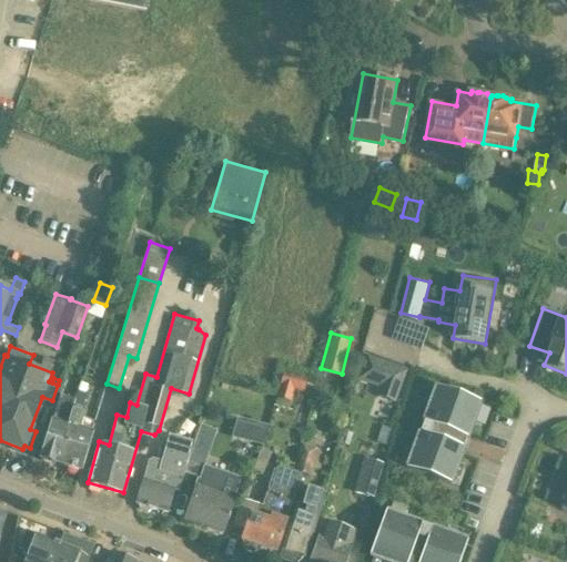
[(407,367),(366,353),(358,376),(400,390),(407,367)]
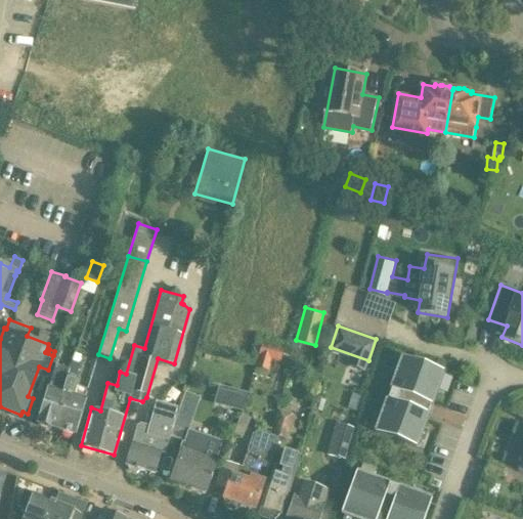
[(280,360),(285,346),(262,340),(255,364),(269,369),(272,358),(280,360)]
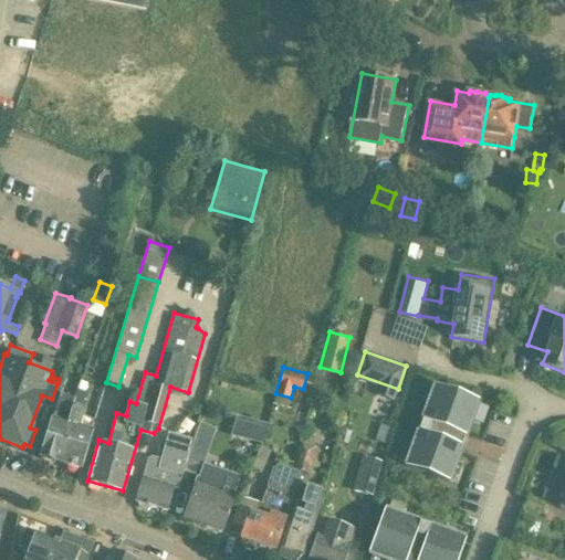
[(86,398),(89,390),(85,389),(89,380),(81,378),(75,398),(74,398),(72,407),(62,440),(64,441),(58,460),(80,467),(92,428),(79,423),(83,408),(82,407),(84,397),(86,398)]
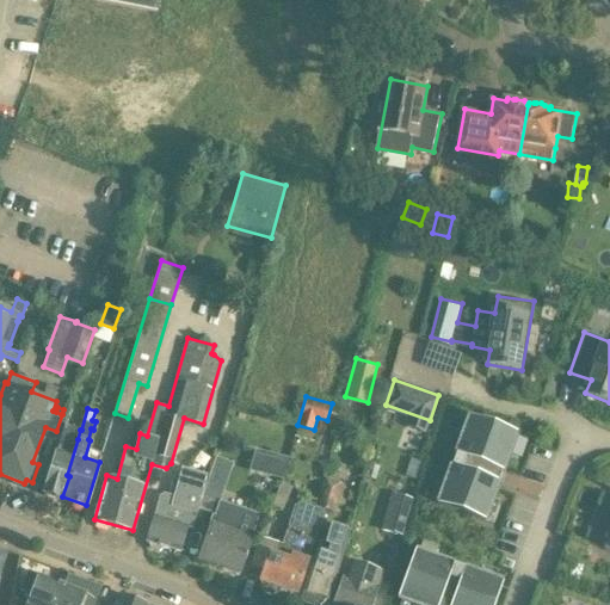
[(437,500),(485,518),(499,481),(498,481),(500,473),(503,470),(516,434),(467,417),(454,454),(453,458),(437,500)]
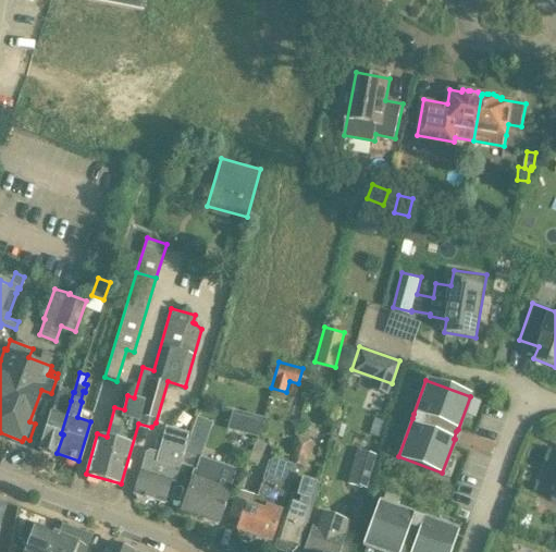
[(61,433),(71,401),(73,392),(59,388),(52,409),(51,409),(39,449),(57,453),(63,434),(61,433)]
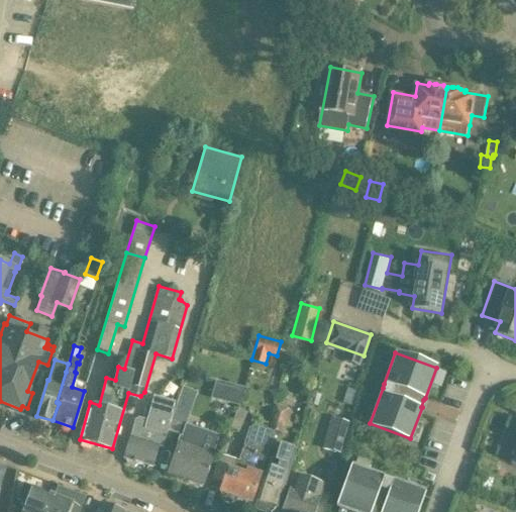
[(239,400),(243,386),(216,378),(212,393),(239,400)]
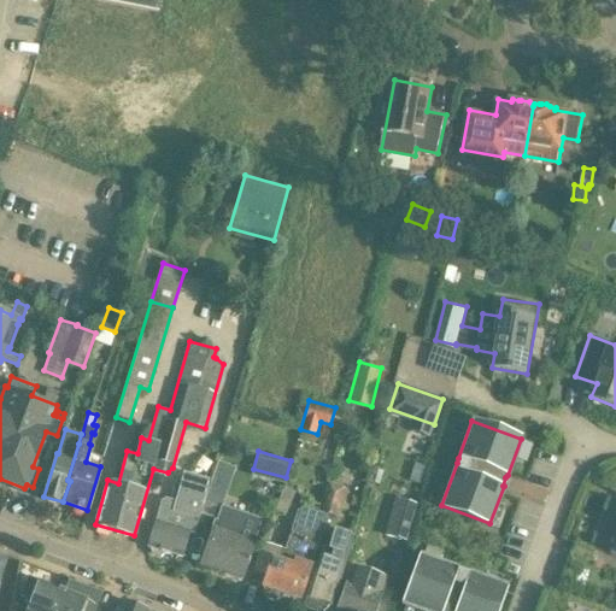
[(148,545),(151,546),(152,551),(162,553),(165,550),(182,554),(189,529),(194,530),(210,477),(187,471),(182,487),(175,486),(171,497),(166,495),(162,498),(148,545)]
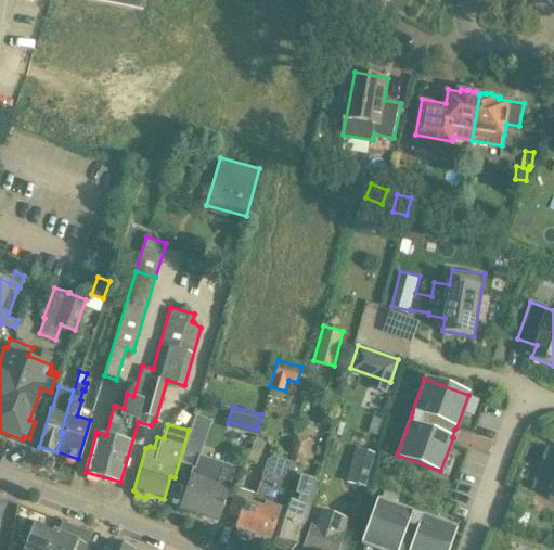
[(305,464),(311,437),(295,432),(287,455),(287,458),(295,460),(295,461),(305,464)]
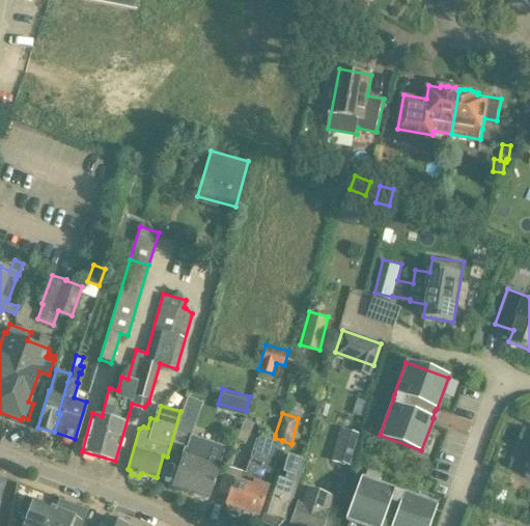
[(341,427),(332,458),(352,463),(361,434),(341,427)]
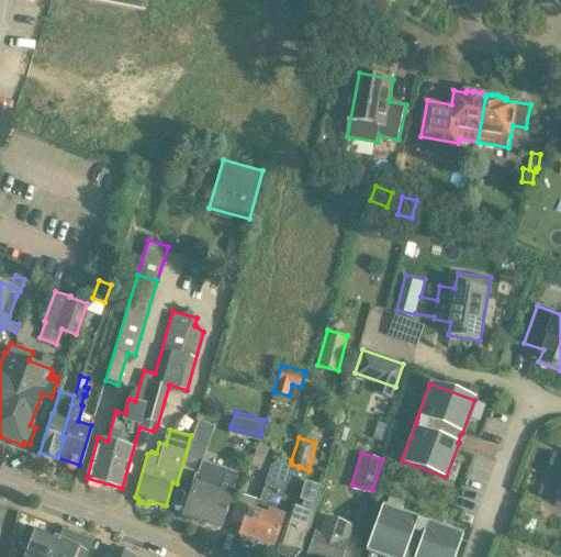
[(272,545),(299,467),(299,466),(291,464),(291,460),(273,455),(259,499),(256,498),(253,509),(248,507),(239,534),(242,535),(240,538),(243,543),(250,545),(255,543),(256,539),(272,545)]
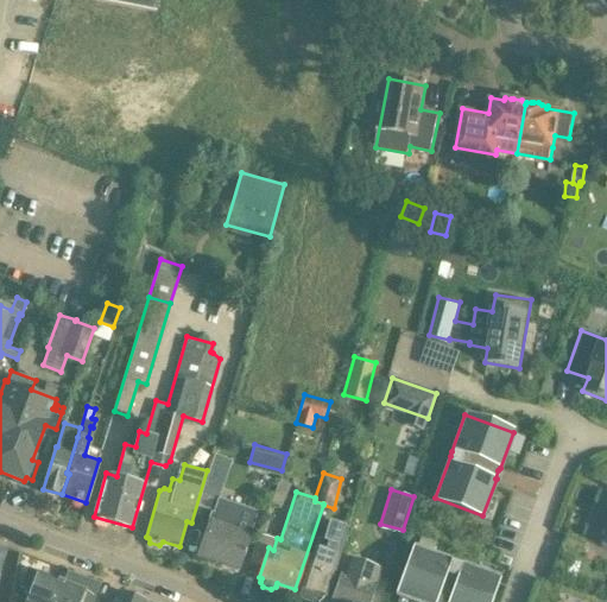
[(259,511),(219,496),(197,556),(238,569),(259,511)]
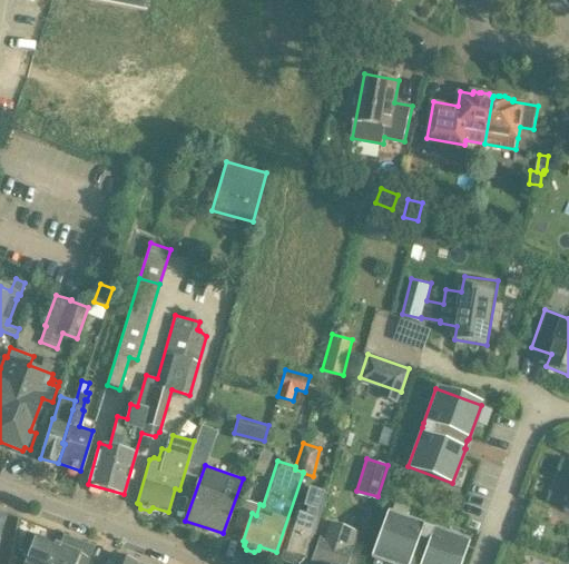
[(305,556),(325,492),(308,486),(303,504),(298,502),(296,512),(294,511),(282,550),(283,550),(281,555),(283,560),(297,563),(300,563),(303,562),(305,556)]
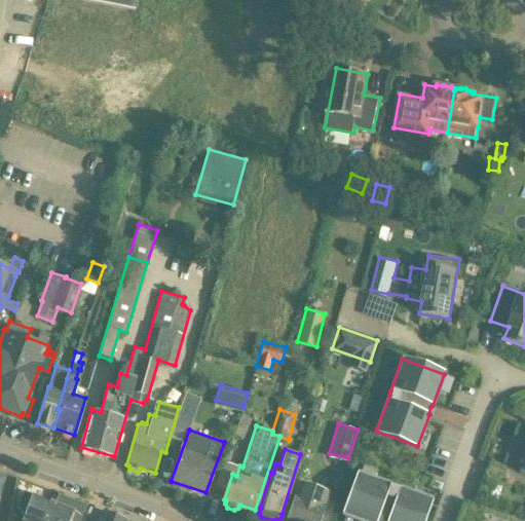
[(359,473),(343,515),(361,520),(421,520),(430,498),(399,487),(399,488),(389,485),(389,484),(359,473)]
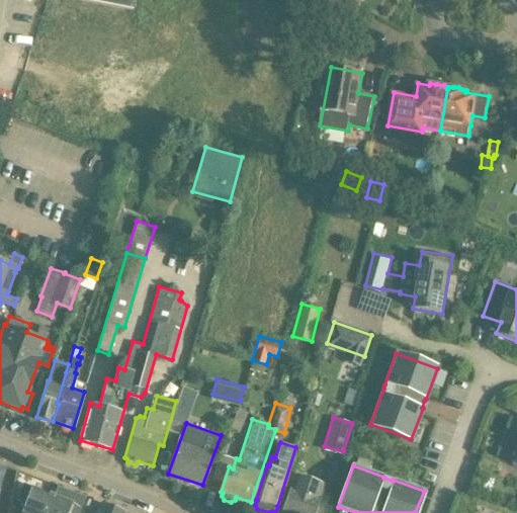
[(291,485),(282,512),(281,512),(314,512),(323,488),(325,482),(295,472),(294,478),(291,485)]
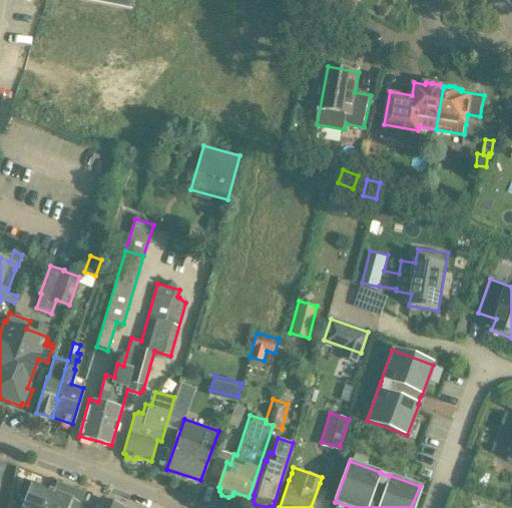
[(33,482),(23,478),(17,493),(26,497),(21,507),(47,507),(54,489),(33,481),(33,482)]
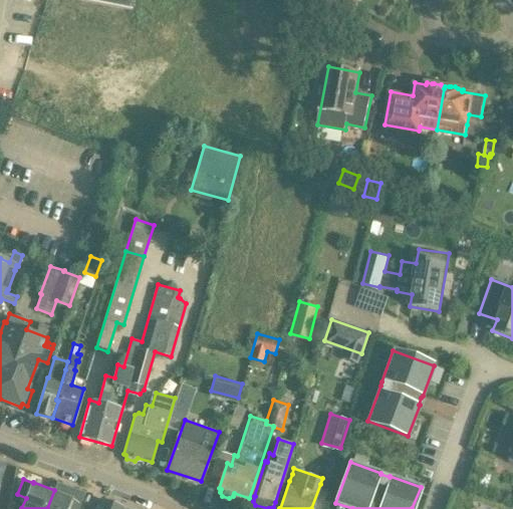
[(76,508),(83,493),(56,483),(54,490),(47,508),(76,508)]
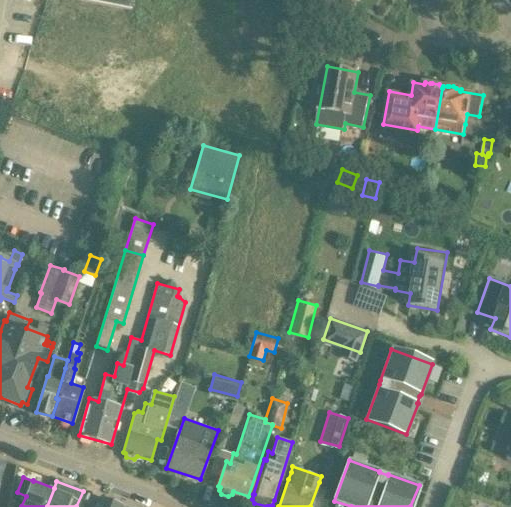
[(97,506),(127,506),(123,505),(99,496),(95,506),(97,506)]
